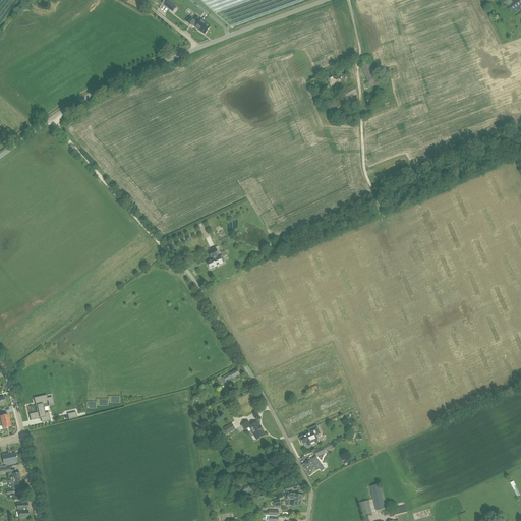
[(520,0),(514,0),(507,5),(508,6),(511,11),(512,11),(520,4),(520,0)]
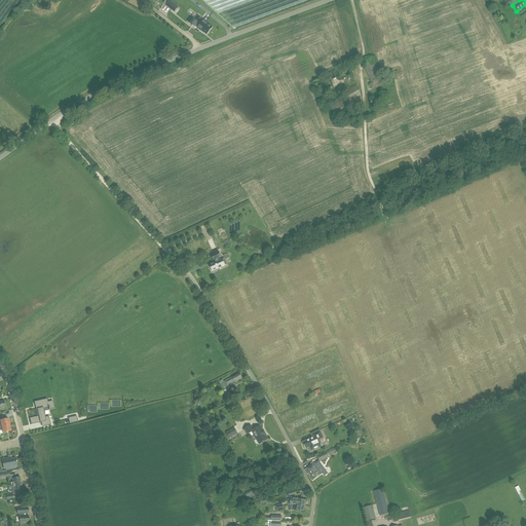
[(175,5),(168,1),(165,4),(172,9),(175,5)]
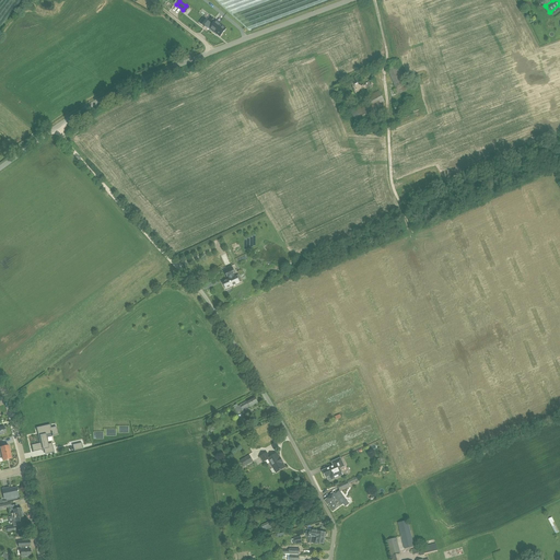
[(207,14),(203,18),(211,22),(213,24),(216,26),(216,25),(219,28),(220,30),(219,30),(222,33),(226,28),(217,21),(216,21),(207,14)]
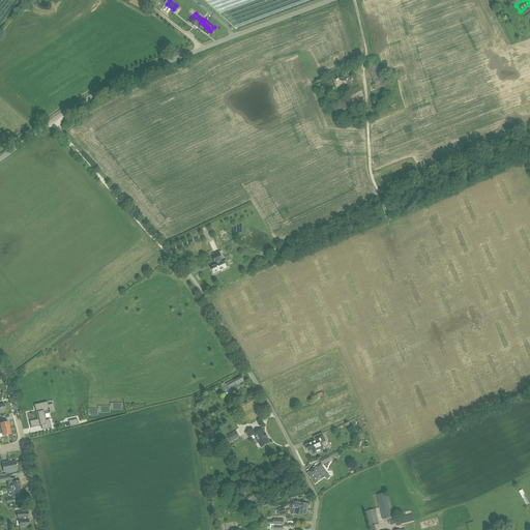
[(196,26),(199,28),(199,27),(208,34),(210,31),(207,28),(208,28),(207,27),(204,24),(204,25),(202,23),(200,21),(196,26)]
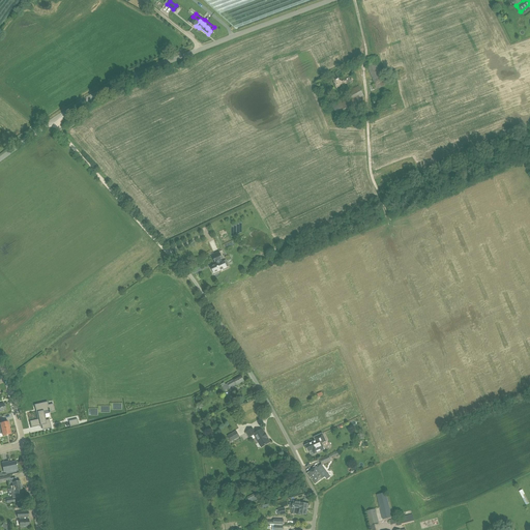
[(377,61),(366,65),(374,84),(383,80),(384,79),(377,61)]
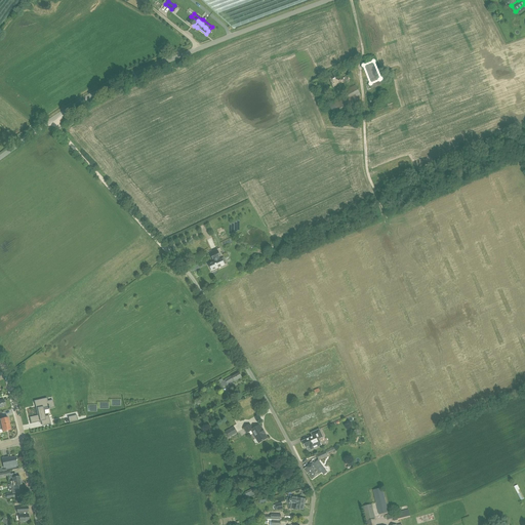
[(379,79),(370,83),(369,83),(371,88),(381,84),(379,79)]
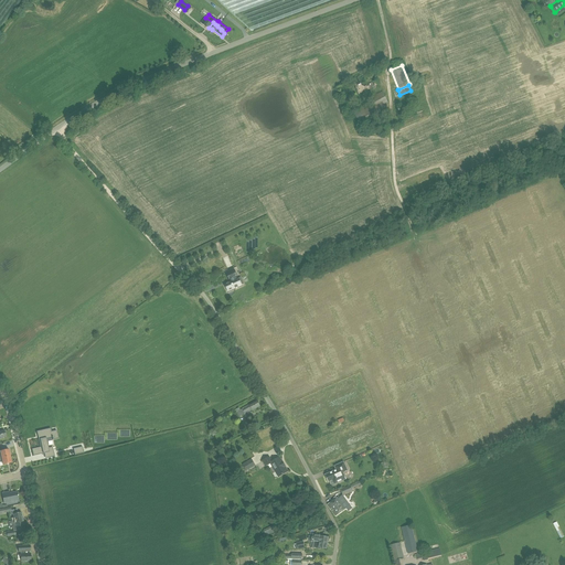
[(224,285),(227,291),(235,288),(238,287),(237,287),(242,285),(243,284),(241,278),(238,279),(238,278),(237,278),(236,277),(237,276),(234,269),(225,274),(228,280),(230,279),(231,281),(224,285)]
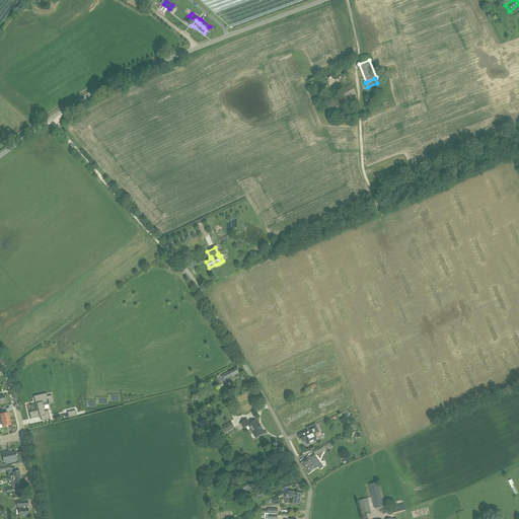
[(215,377),(218,383),(231,375),(232,377),(238,373),(235,368),(229,372),(220,377),(219,374),(215,377)]
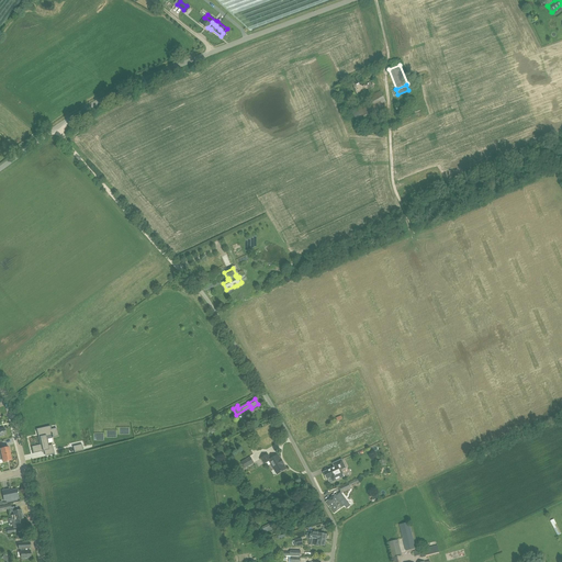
[(47,430),(46,427),(41,428),(40,429),(41,433),(38,433),(40,436),(37,436),(40,444),(40,445),(38,445),(40,452),(42,451),(45,451),(45,456),(49,454),(54,453),(52,445),(48,446),(46,440),(46,439),(46,436),(52,435),(52,438),(58,436),(56,428),(55,428),(55,429),(51,429),(47,430)]
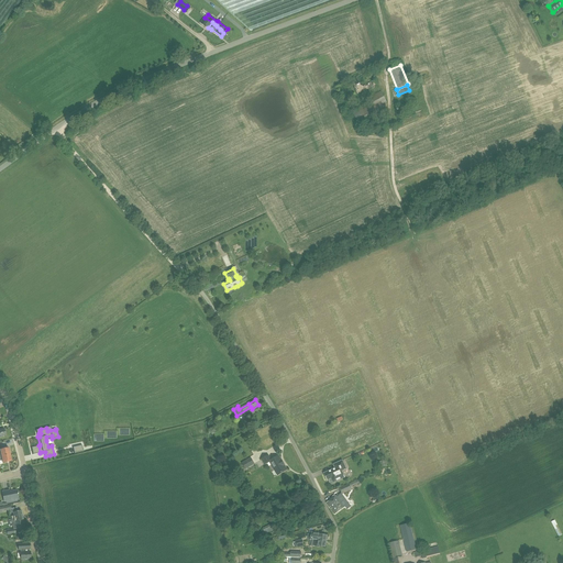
[(0,460),(2,460),(3,463),(11,461),(10,453),(1,455),(0,455),(0,460)]
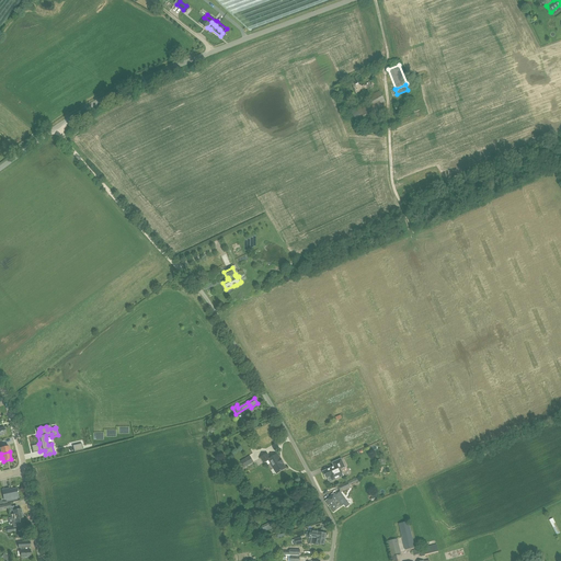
[(260,458),(262,461),(267,458),(268,460),(276,473),(285,468),(277,454),(270,458),(266,454),(260,458)]
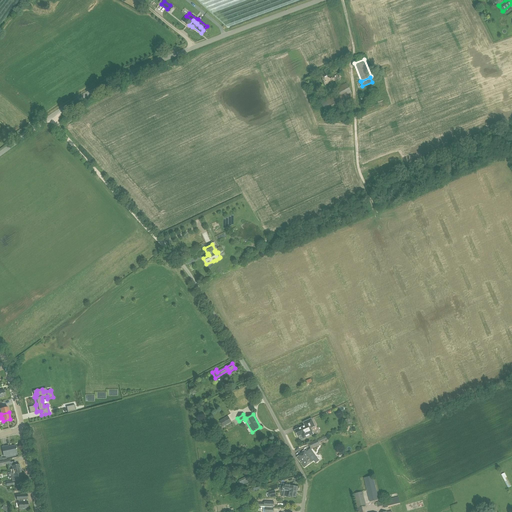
[(220,421),(223,427),(231,422),(228,416),(220,421)]
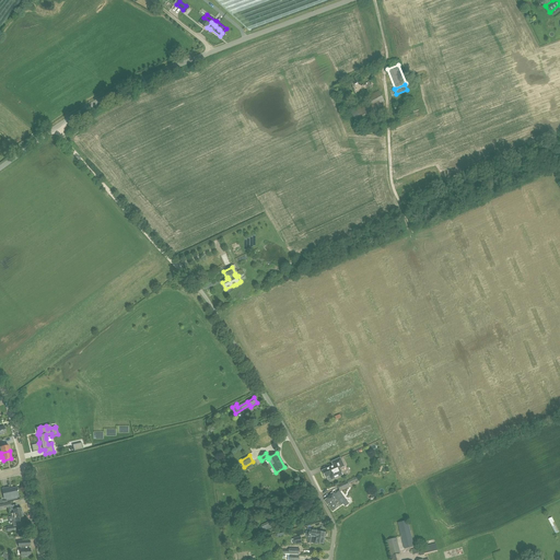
[(322,470),(325,478),(329,476),(331,480),(342,475),(339,468),(343,466),(340,458),(331,462),(333,466),(322,470)]
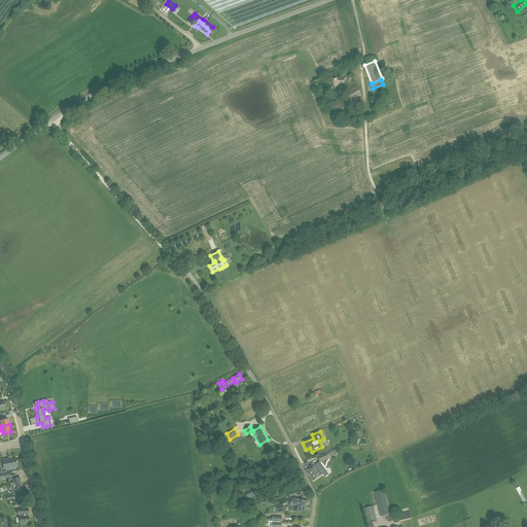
[(328,455),(327,452),(317,456),(319,461),(329,457),(328,455)]
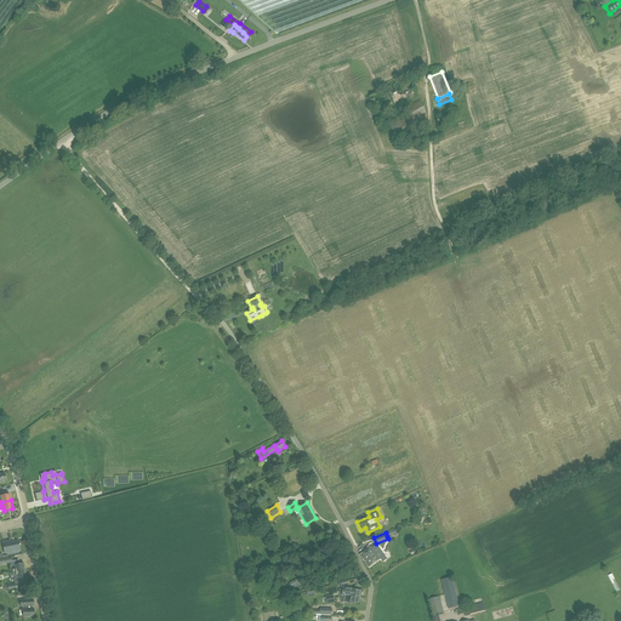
[(5,542),(6,552),(12,551),(11,550),(20,548),(18,541),(10,542),(10,541),(5,542)]
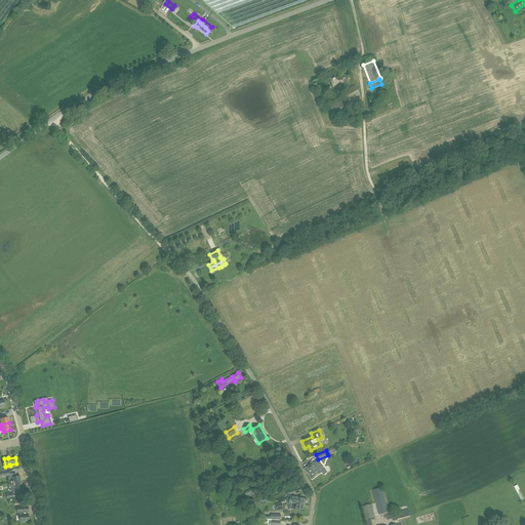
[(304,469),(312,479),(322,472),(314,461),(304,469)]
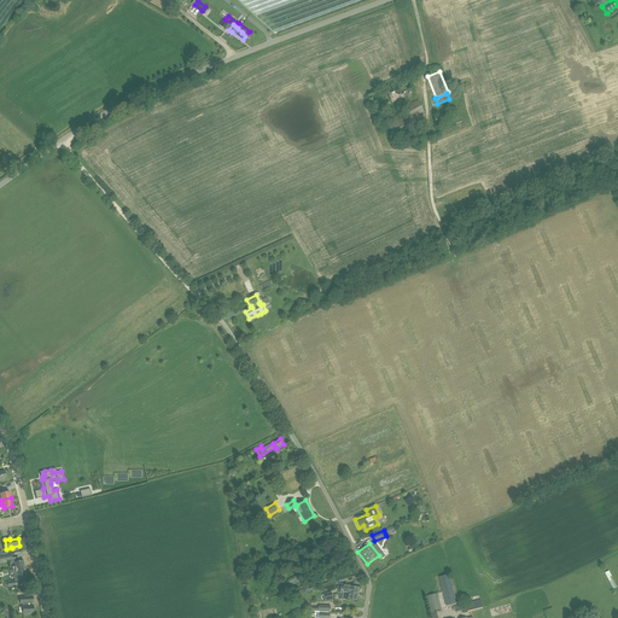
[(12,554),(0,557),(0,561),(11,560),(11,563),(13,563),(15,566),(12,566),(13,570),(24,567),(23,560),(18,561),(18,558),(12,559),(12,554)]
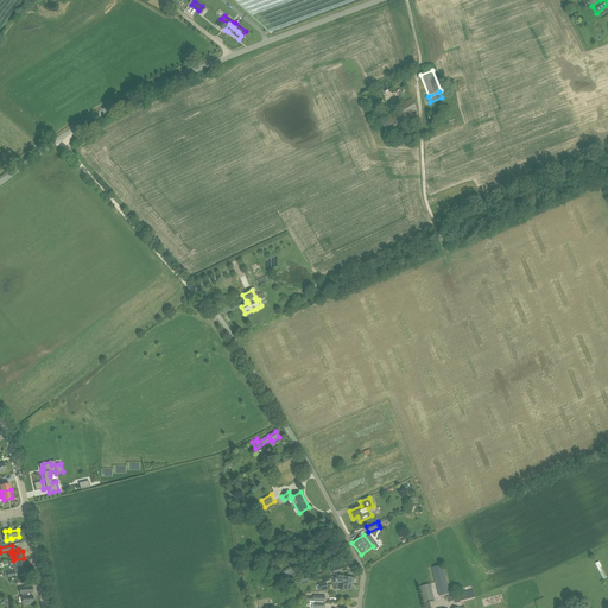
[(24,558),(13,561),(13,563),(14,571),(17,571),(18,571),(26,569),(24,558)]
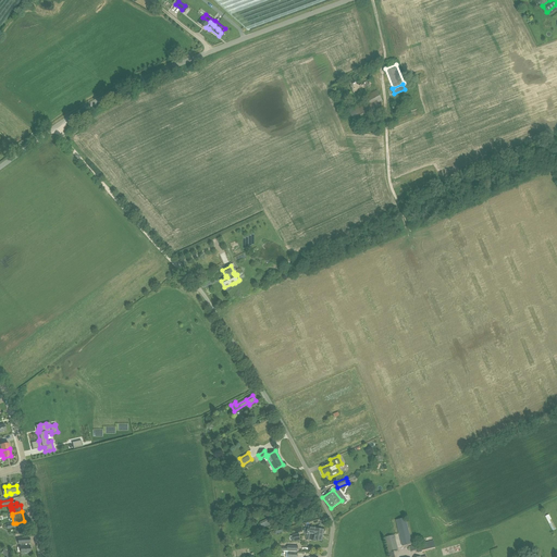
[(405,518),(395,520),(401,546),(411,544),(405,518)]
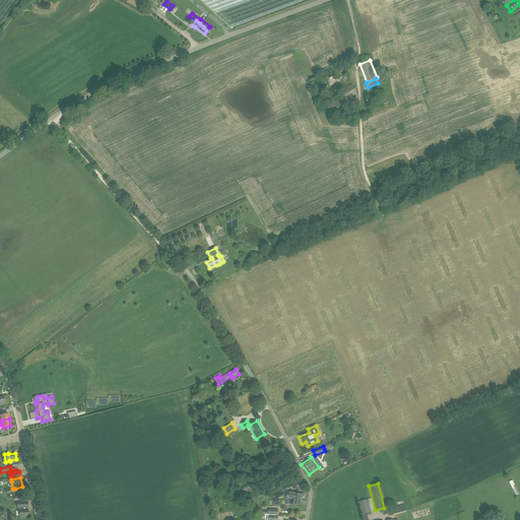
[(250,485),(243,489),(245,494),(252,490),(250,485)]
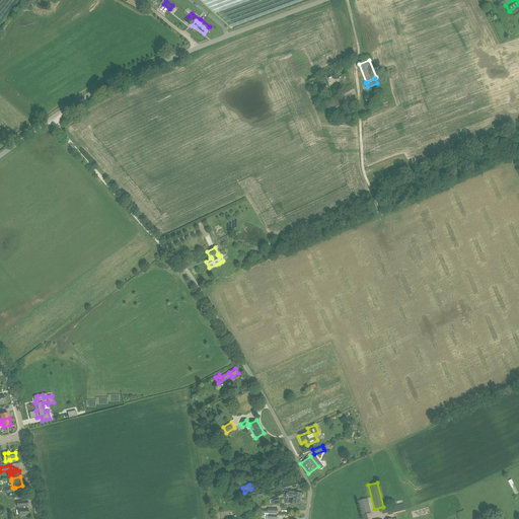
[(287,490),(286,498),(290,499),(293,498),(301,499),(301,494),(294,493),(294,492),(287,490)]
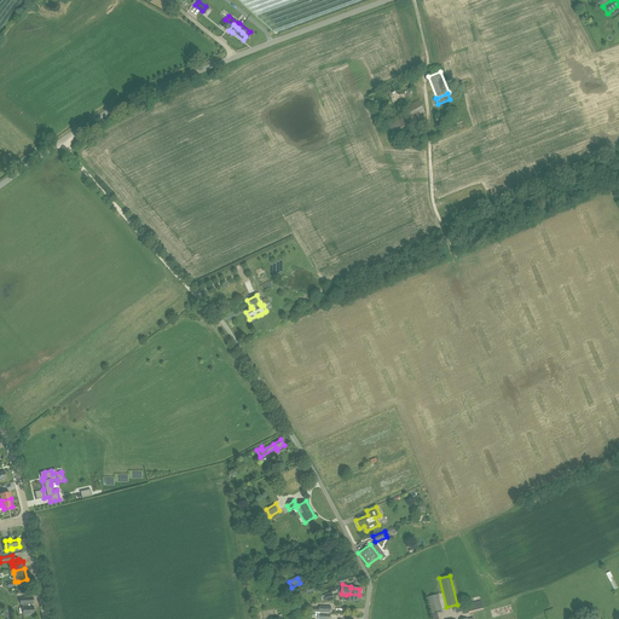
[(438,595),(428,597),(433,618),(438,618),(437,613),(443,611),(438,595)]
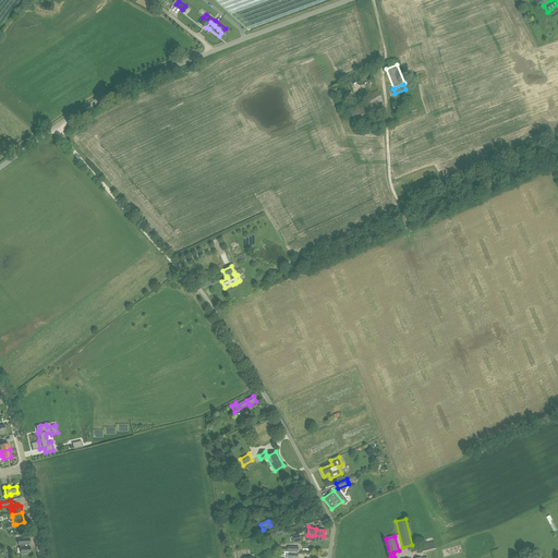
[(416,546),(410,547),(411,553),(417,550),(419,554),(423,553),(422,552),(435,548),(434,542),(421,545),(416,546)]
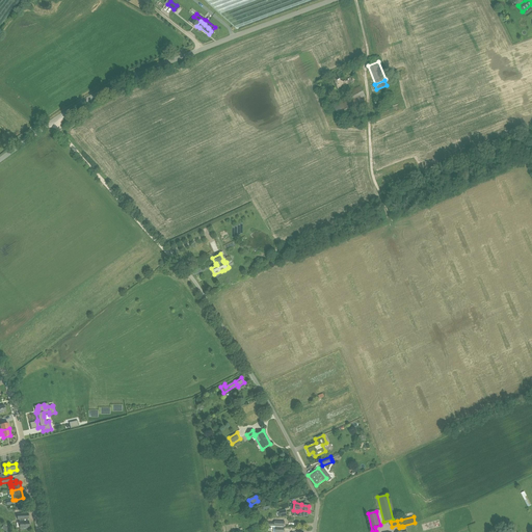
[(19,520),(20,529),(21,529),(22,529),(23,529),(24,528),(29,528),(28,521),(28,519),(19,520)]
